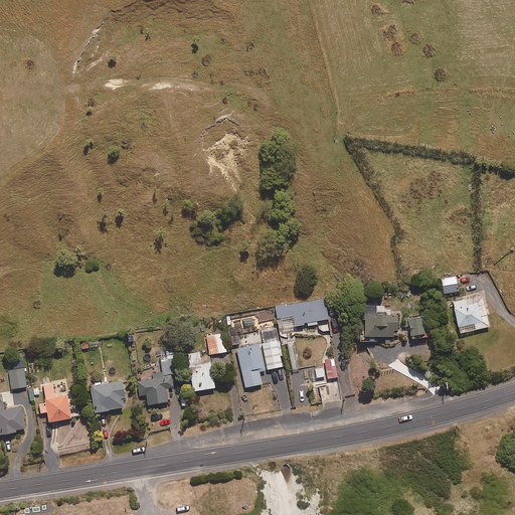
[(446,295),(460,293),(457,277),(443,280),(446,295)]
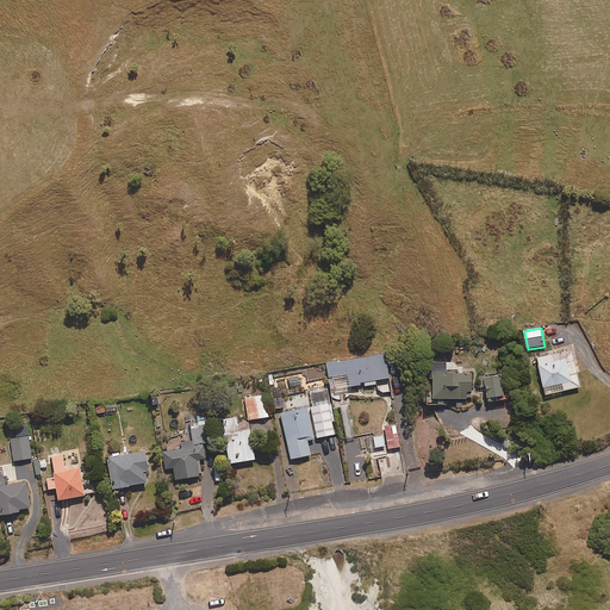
[(546,397),(582,388),(572,352),(537,359),(546,397)]
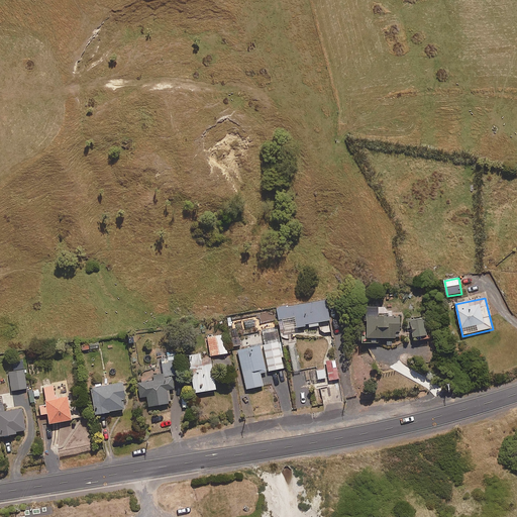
[(330,322),(327,301),(278,309),(282,332),(307,328),(307,326),(308,326),(309,329),(320,327),(319,323),(330,322)]
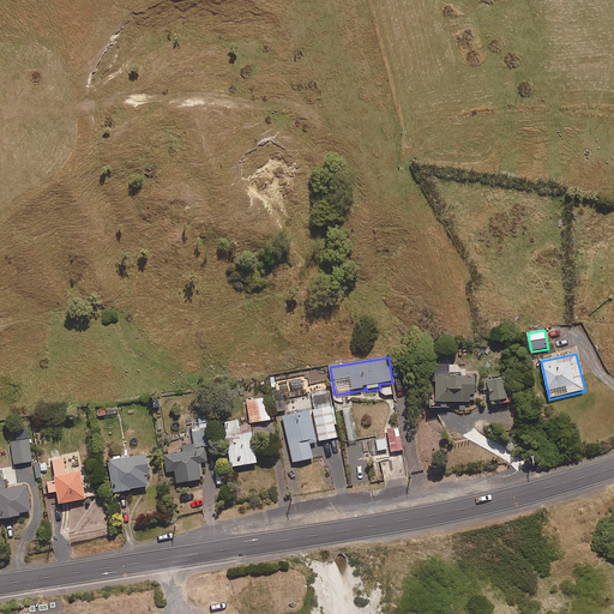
[(476,403),(476,396),(475,375),(467,377),(467,369),(459,369),(459,366),(435,367),(437,396),(432,396),(432,409),(450,408),(449,404),(476,403)]
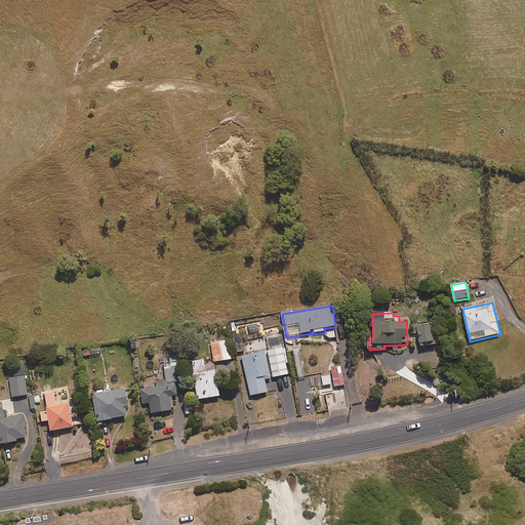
[(434,342),(432,323),(413,326),(414,333),(418,332),(420,345),(434,342)]
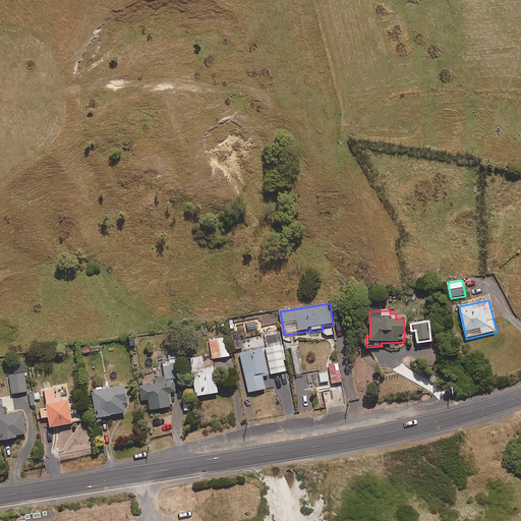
[(212,359),(230,357),(228,337),(210,339),(212,359)]
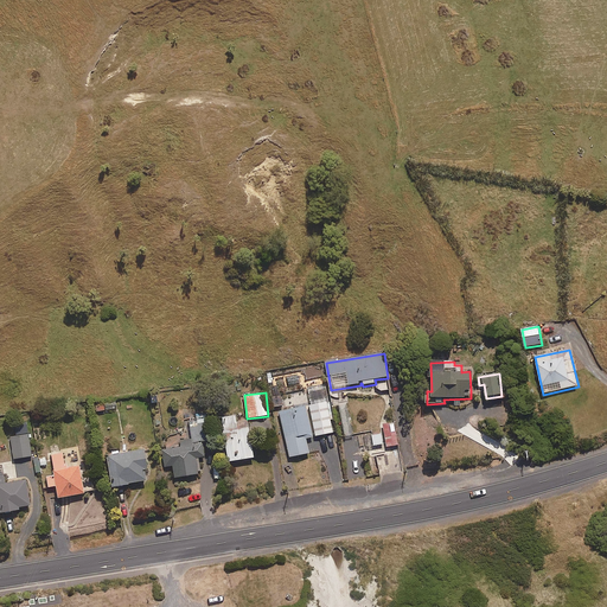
[(100,413),(117,409),(116,402),(97,406),(100,413)]
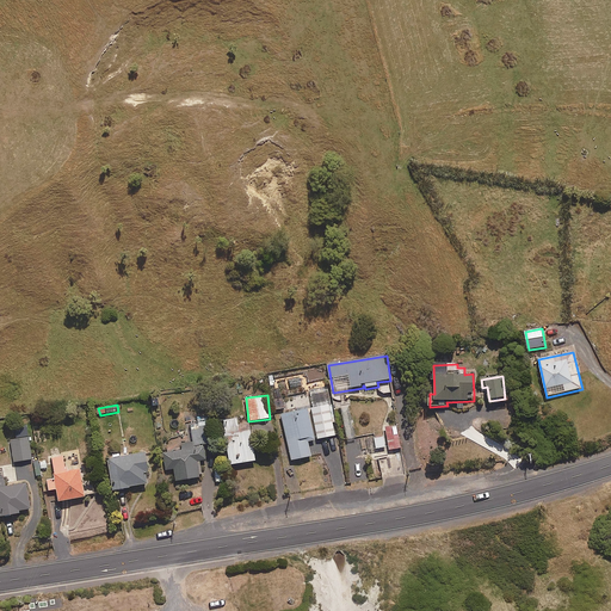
[(309,443),(338,436),(331,405),(282,415),(292,462),(313,457),(309,443)]
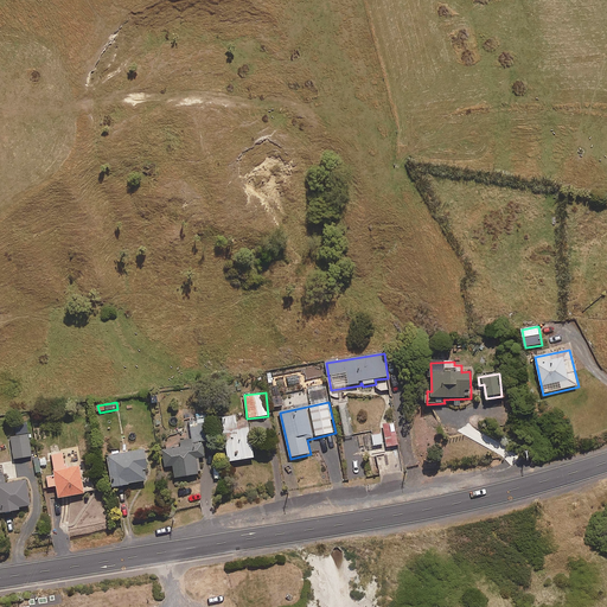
[(203,442),(210,441),(206,414),(189,416),(192,440),(181,441),(181,448),(167,451),(171,479),(199,475),(197,459),(205,459),(203,442)]
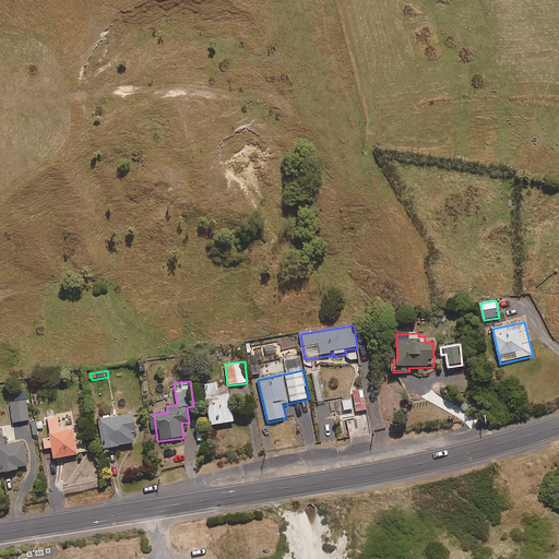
[(229,388),(218,389),(217,383),(204,385),(211,427),(234,423),(229,388)]
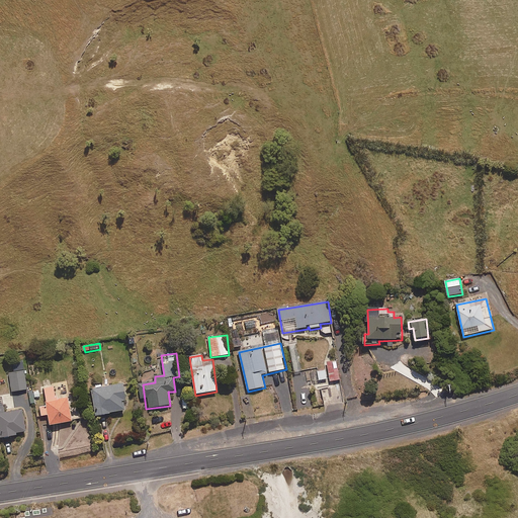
[(331,381),(340,380),(337,361),(328,363),(331,381)]
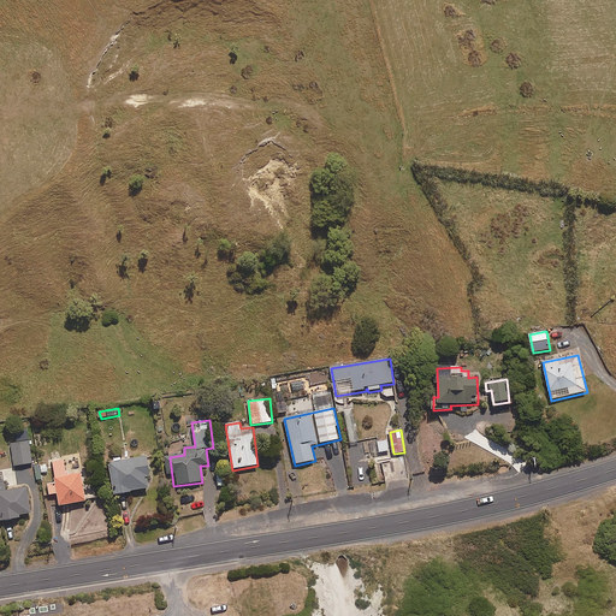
[(389,451),(388,440),(378,443),(379,452),(389,451)]
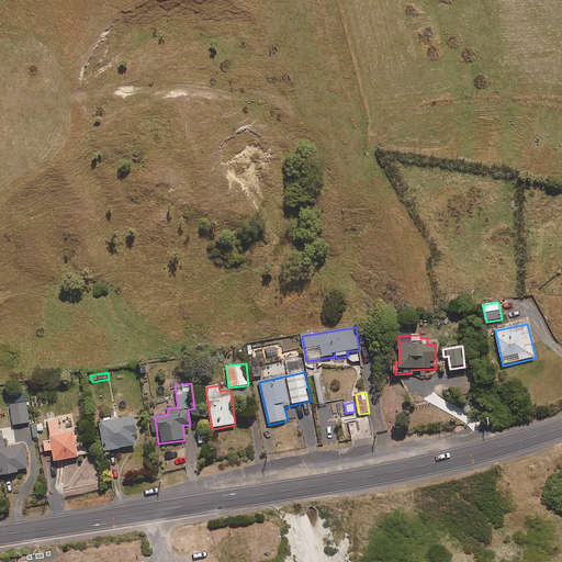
[(13,427),(30,424),(26,403),(10,406),(13,427)]
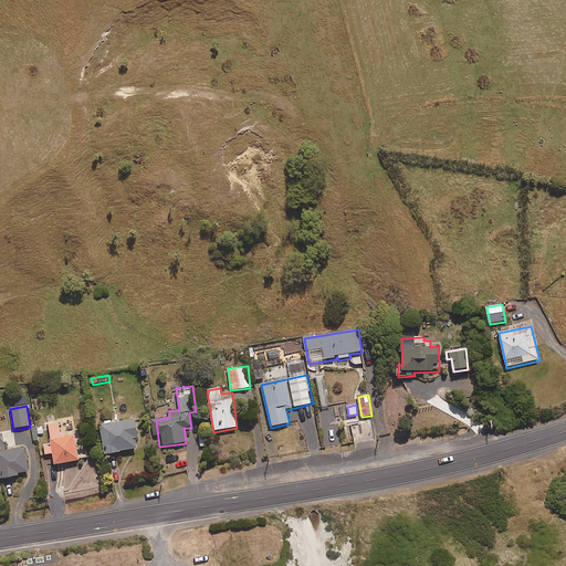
[(135,439),(138,439),(135,420),(100,427),(105,456),(137,450),(135,439)]
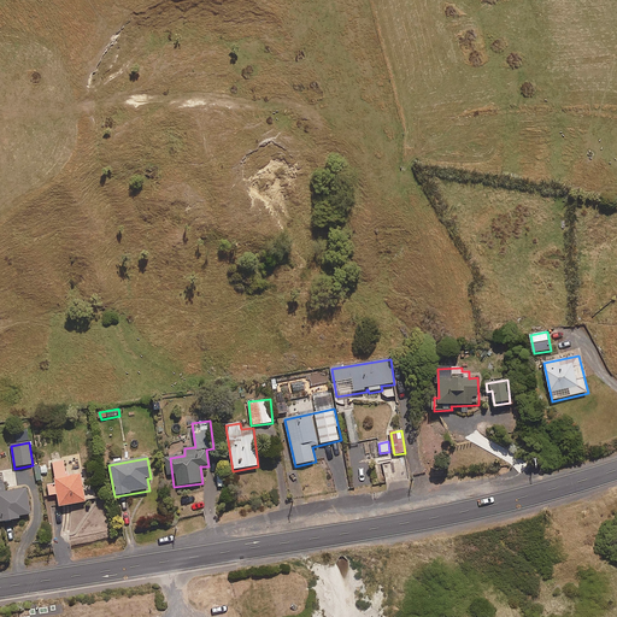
[(82,475),(66,477),(64,462),(53,463),(56,485),(47,486),(50,497),(58,495),(60,507),(97,501),(94,486),(84,488),(82,475)]
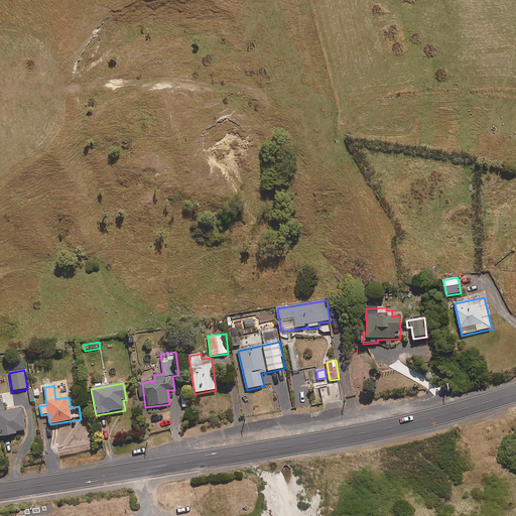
[(4,397),(0,398),(0,426),(2,437),(17,435),(16,432),(26,431),(23,409),(7,412),(4,397)]
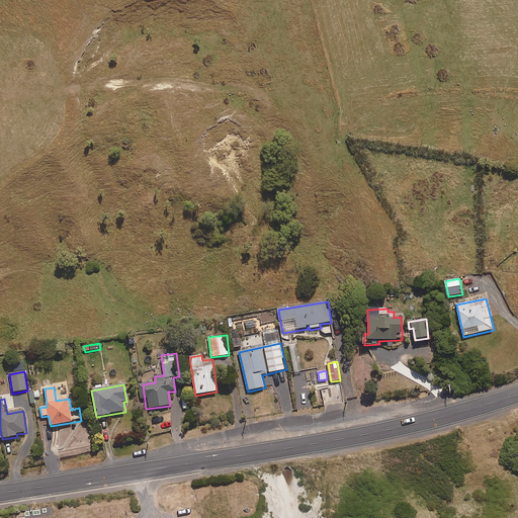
All buildings are outlined.
